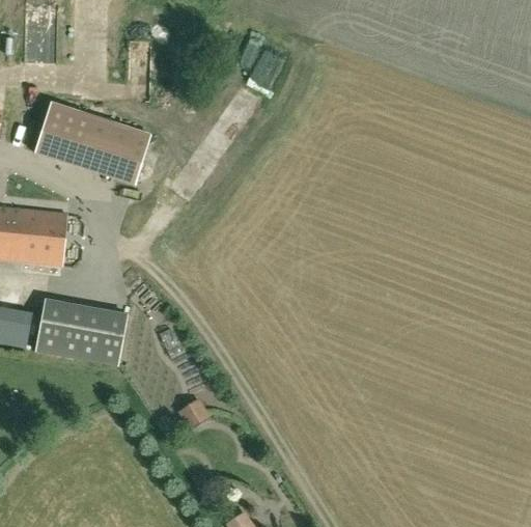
[(150,133),(50,101),(34,150),(135,183),(150,133)]
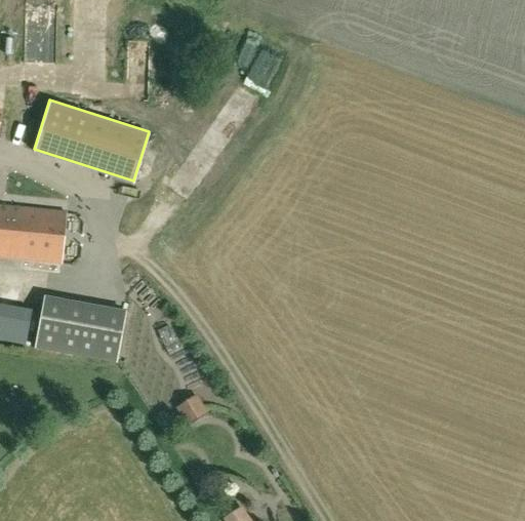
[(0,254),(61,262),(66,210),(0,203),(0,254)]
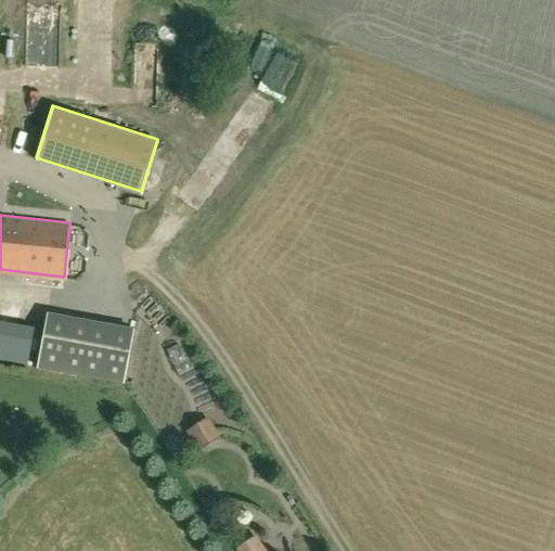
[(0,322),(0,358),(26,363),(33,329),(0,322)]
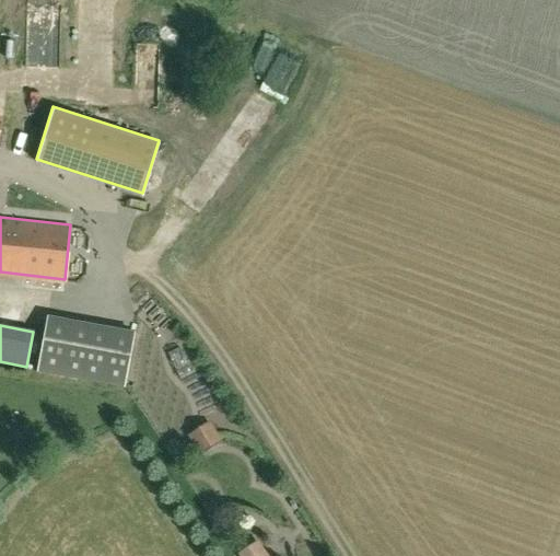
[(112,327),(102,380),(125,383),(135,331),(112,327)]
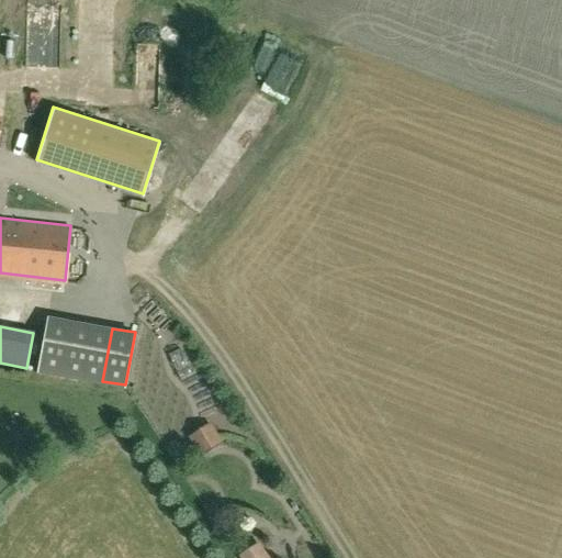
[(210,454),(232,441),(218,421),(197,435),(210,454)]
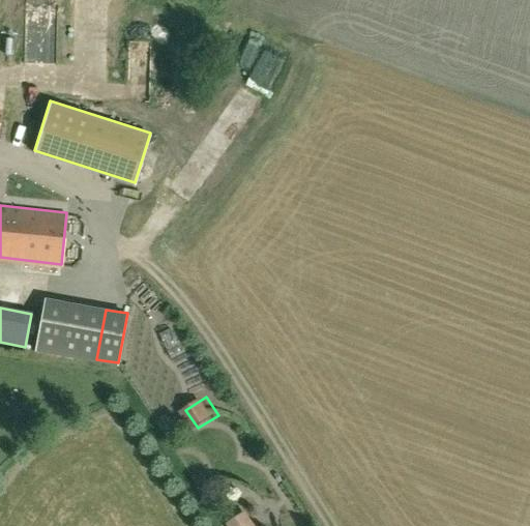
[(252,525),(241,509),(225,521),(228,525),(252,525)]
